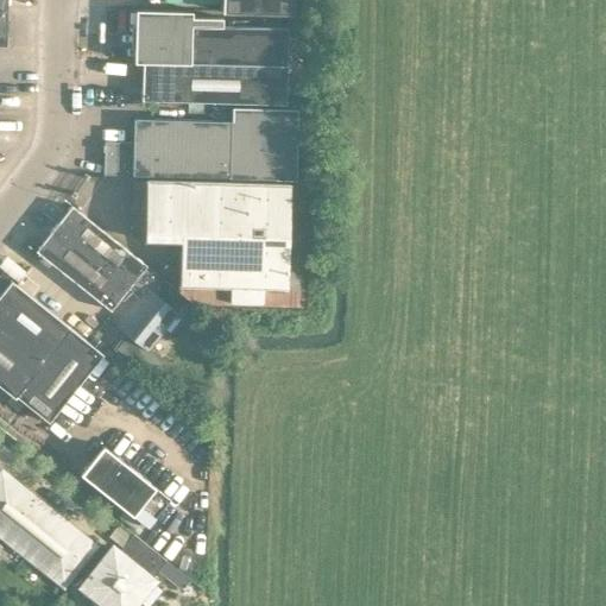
[(221,0),(222,16),(291,18),(291,0),(221,0)]
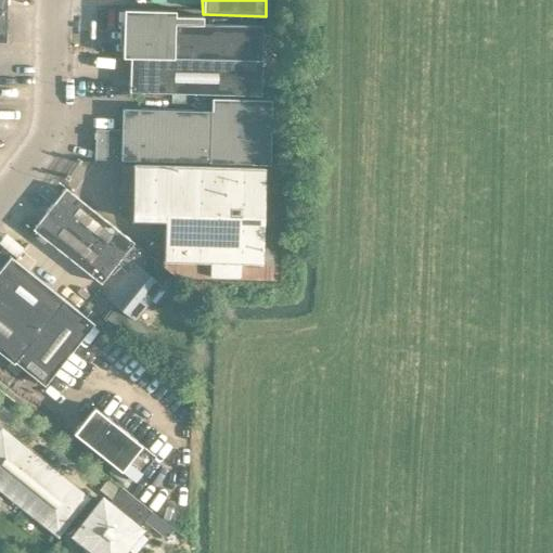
[(129,95),(195,97),(260,99),(262,28),(204,27),(204,18),(176,17),(176,14),(125,13),(124,62),(130,62),(129,95)]
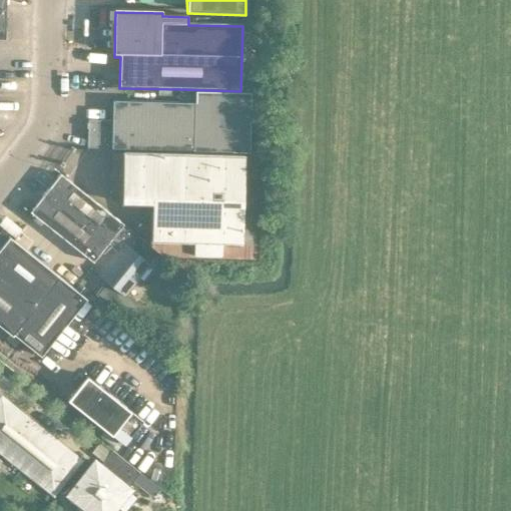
[(88,150),(193,153),(251,155),(253,95),(197,94),(197,105),(113,103),(112,123),(88,123),(88,150)]
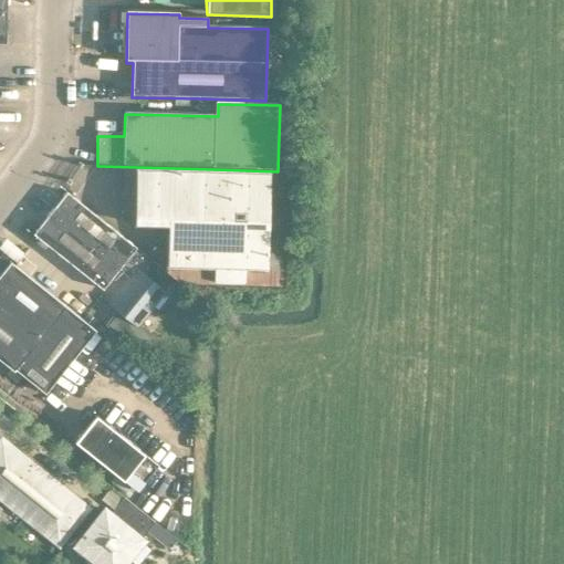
[(127,168),(126,223),(134,223),(134,227),(164,228),(163,265),(211,267),(210,280),(240,281),(240,267),(264,268),(267,171),(127,168)]
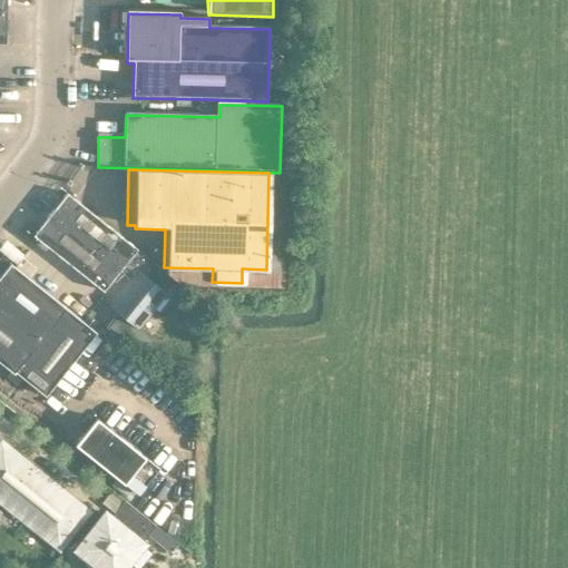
[(67,197),(33,238),(104,295),(120,274),(130,283),(110,307),(120,315),(107,331),(140,358),(154,341),(142,332),(142,331),(156,313),(159,315),(173,297),(169,295),(178,285),(159,270),(137,253),(67,197)]
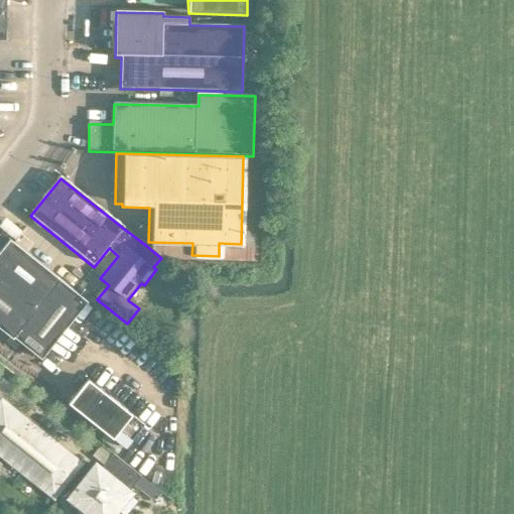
[(0,281),(36,311),(59,281),(10,241),(0,253),(0,281)]
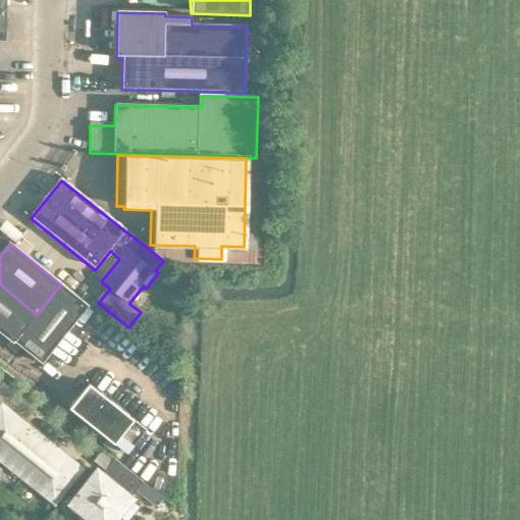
[(0,284),(0,333),(12,345),(37,315),(0,284)]
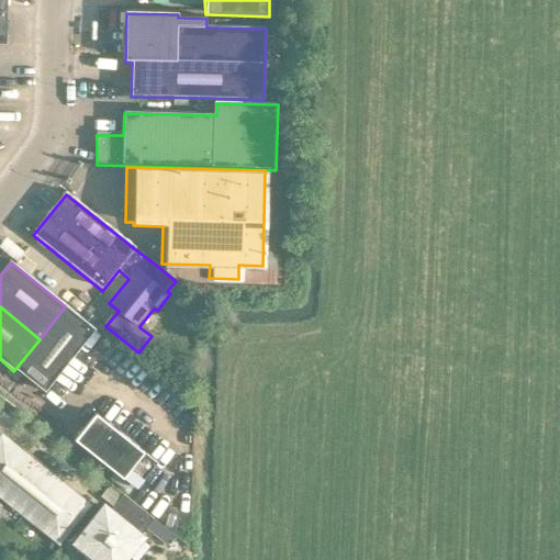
[(45,393),(94,333),(96,331),(91,327),(65,306),(40,339),(13,371),(15,369),(45,393)]
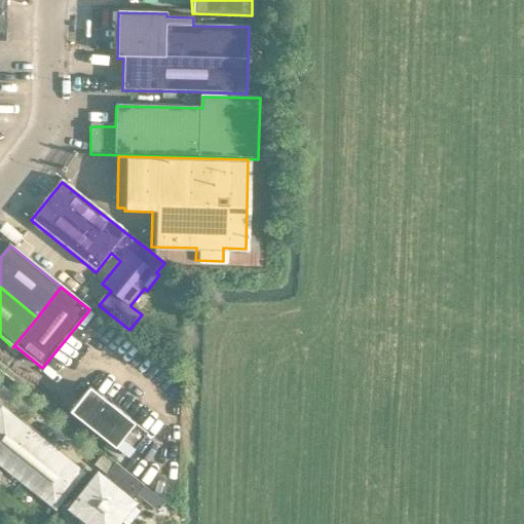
[(77,300),(85,306),(90,300),(82,294),(77,300)]
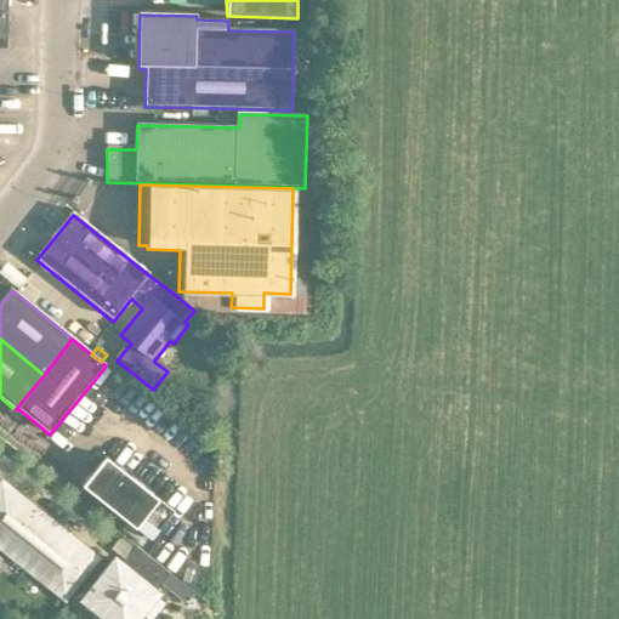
[(103,459),(81,487),(149,540),(172,512),(103,459)]
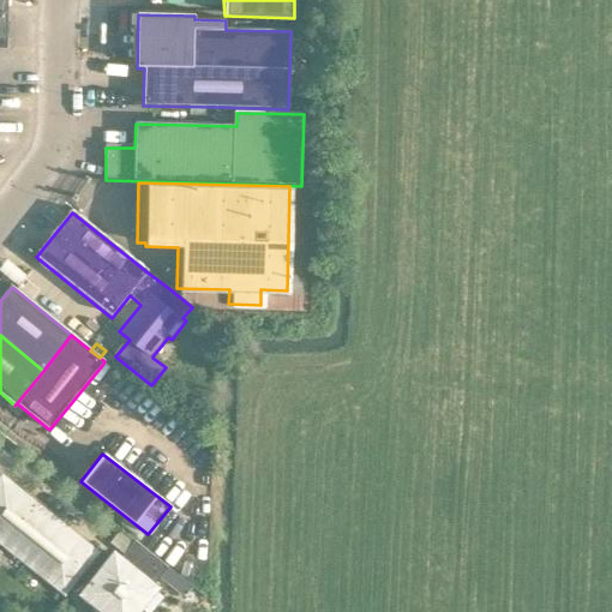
[(3,484),(0,486),(0,541),(64,593),(94,556),(3,484)]
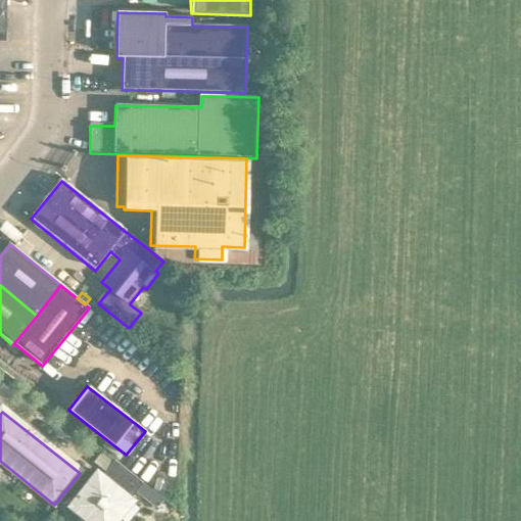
[(84,490),(70,508),(84,518),(83,520),(114,520),(116,517),(122,520),(131,520),(140,509),(130,501),(135,493),(154,509),(160,500),(142,485),(114,463),(113,465),(106,474),(102,478),(100,477),(96,474),(84,490)]
